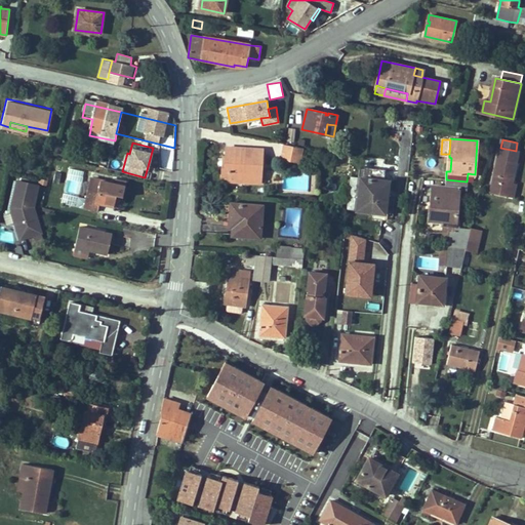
[(300,162),(303,148),(284,145),(281,158),(300,162)]
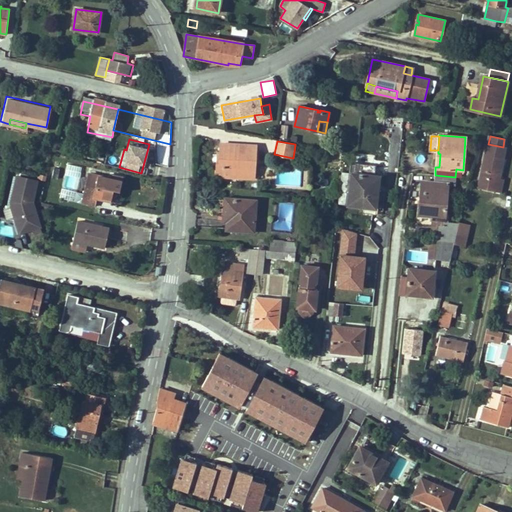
[(254,179),(256,145),(221,143),(220,152),(220,162),(217,162),(217,173),(223,173),(222,177),(230,177),(231,174),(237,174),(236,178),(254,179)]
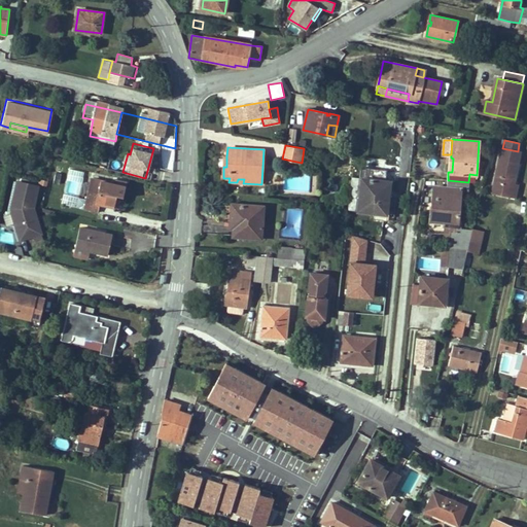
[(515,181),(518,163),(520,151),(518,151),(502,148),(500,159),(499,159),(492,192),(510,196),(512,184),(513,180),(515,181)]
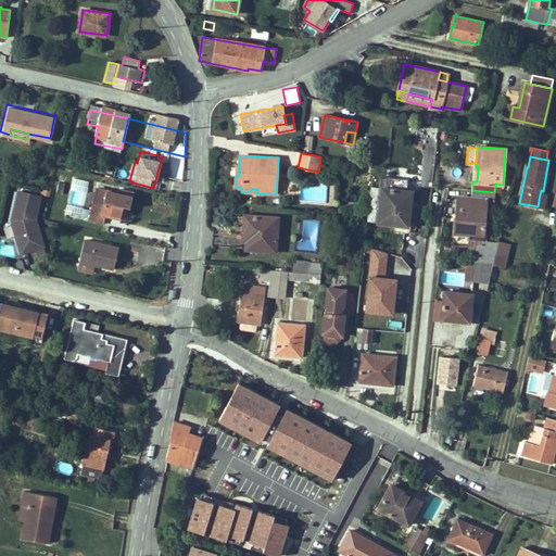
[(407,179),(409,162),(392,160),(390,177),(407,179)]
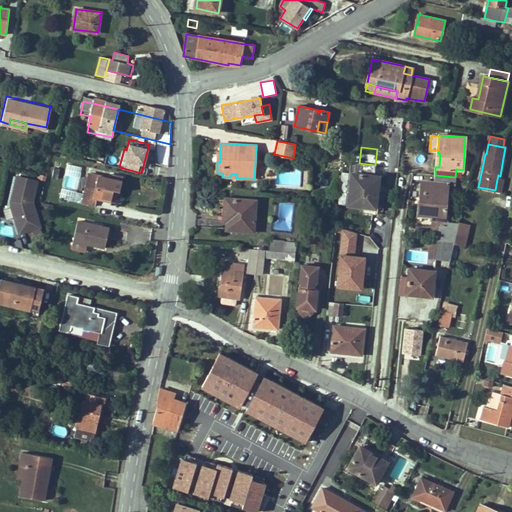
[(374,195),(377,176),(374,176),(375,165),(359,163),(355,163),(354,173),(349,173),(342,172),(338,204),(376,208),(377,195),(374,195)]
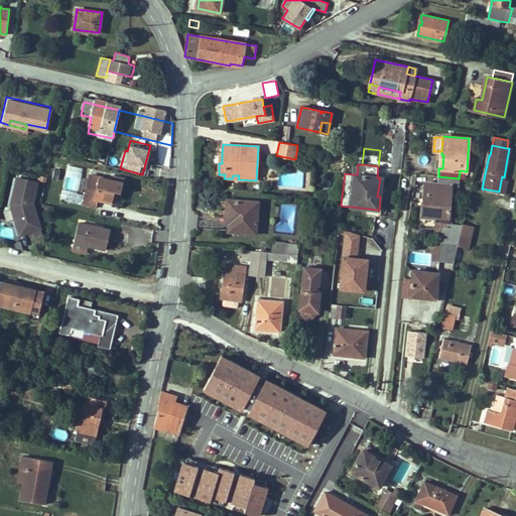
[(98,207),(100,200),(102,195),(122,200),(126,180),(116,178),(92,172),(85,203),(98,207)]
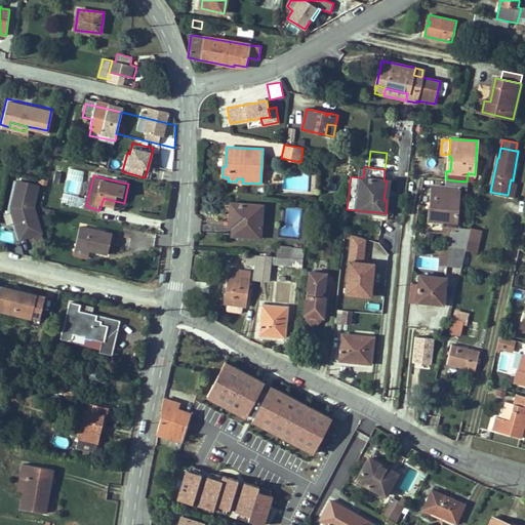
[(13,179),(8,208),(17,240),(38,232),(31,209),(36,186),(13,179)]
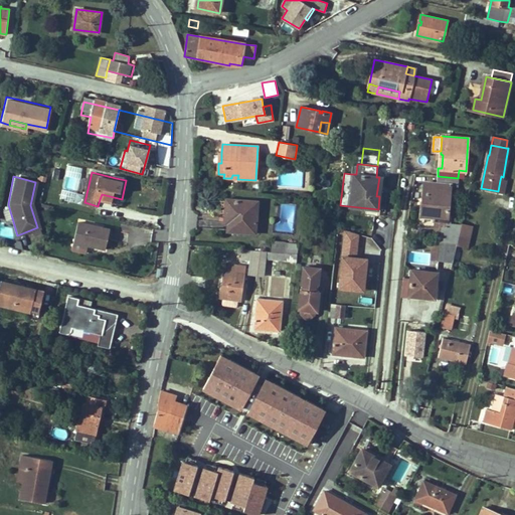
[(448,217),(451,186),(458,186),(458,178),(438,176),(437,184),(424,182),(422,201),(425,201),(424,215),(436,216),(448,217)]
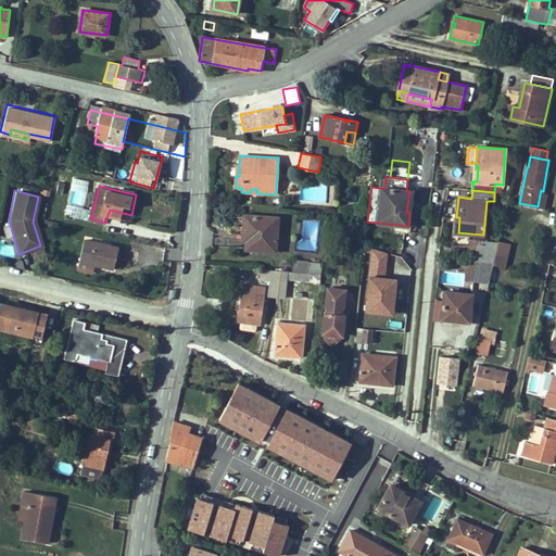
[(544,209),(546,196),(540,194),(538,206),(544,209)]
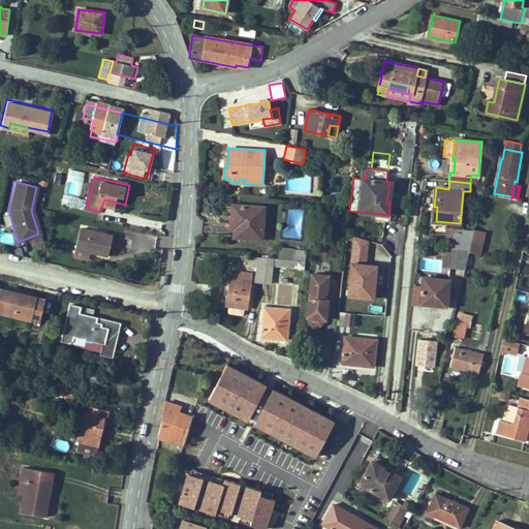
[(63,203),(83,208),(85,199),(65,193),(63,203)]
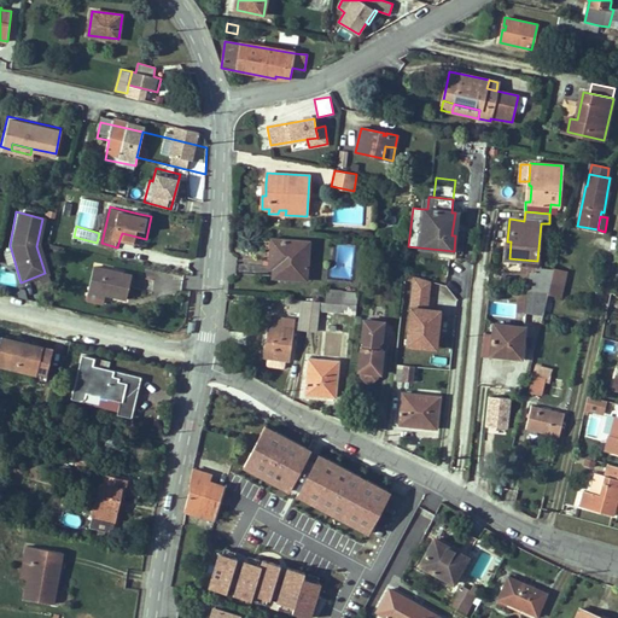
[(146,239),(122,233),(120,239),(145,246),(146,239)]
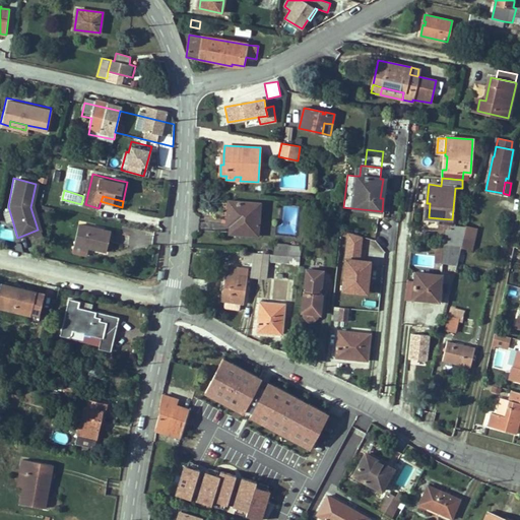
[(257,235),(260,203),(233,201),(231,224),(230,233),(257,235)]
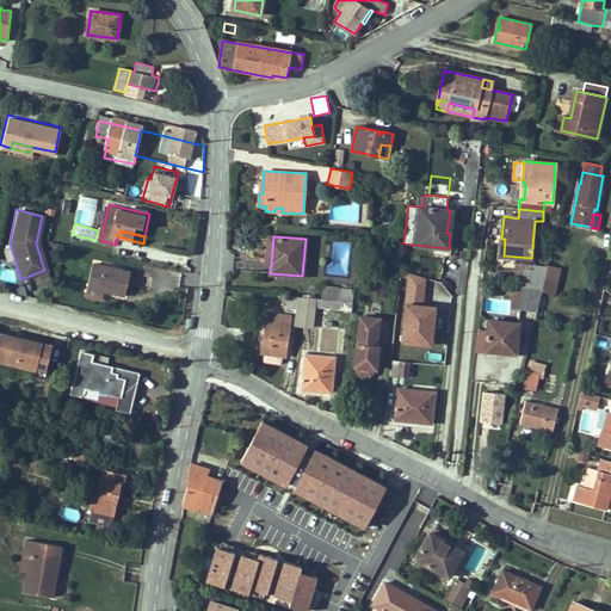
[(530,270),(531,258),(517,257),(516,269),(523,269),(530,270)]
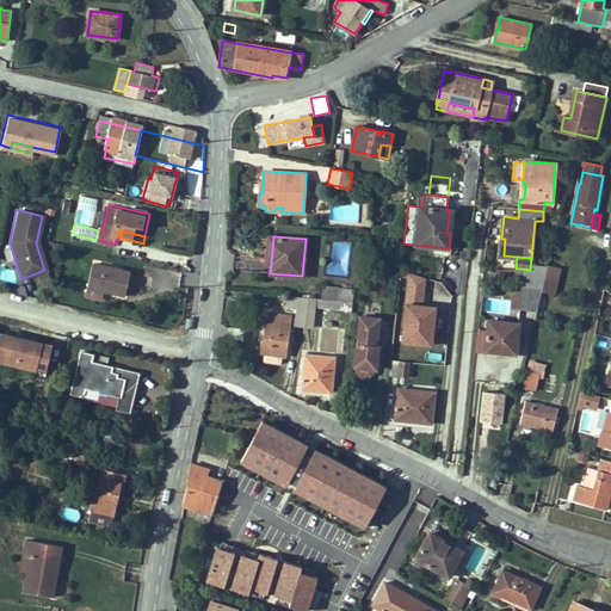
[(90,284),(105,288),(127,294),(133,270),(96,260),(90,284)]
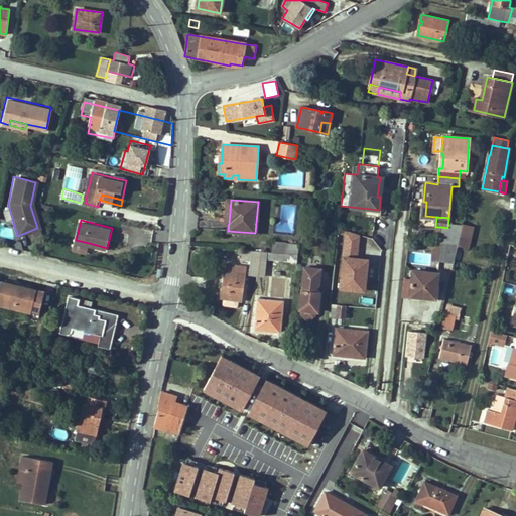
[(458,245),(463,225),(448,224),(447,228),(441,227),(439,243),(458,245)]
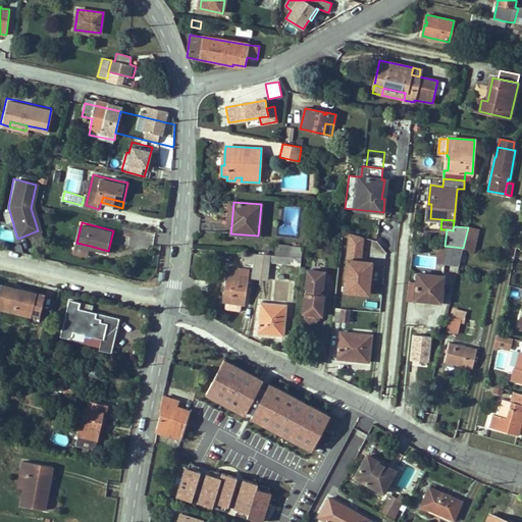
[(474,251),(478,229),(468,227),(463,248),(474,251)]
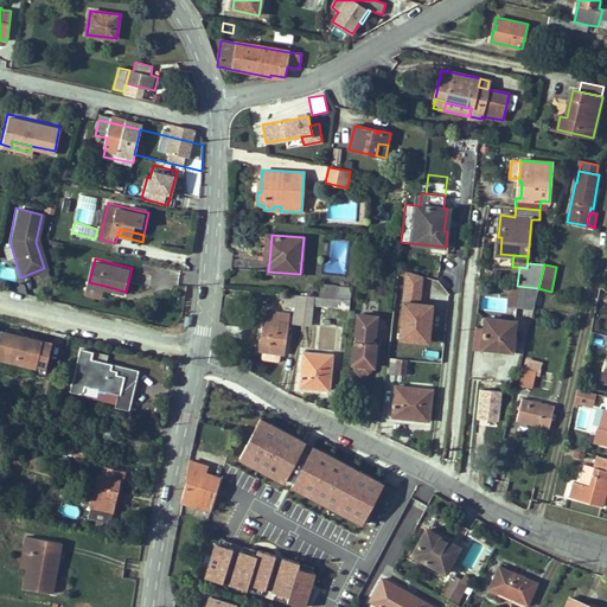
[(421,296),(423,273),(404,270),(402,294),(421,296)]
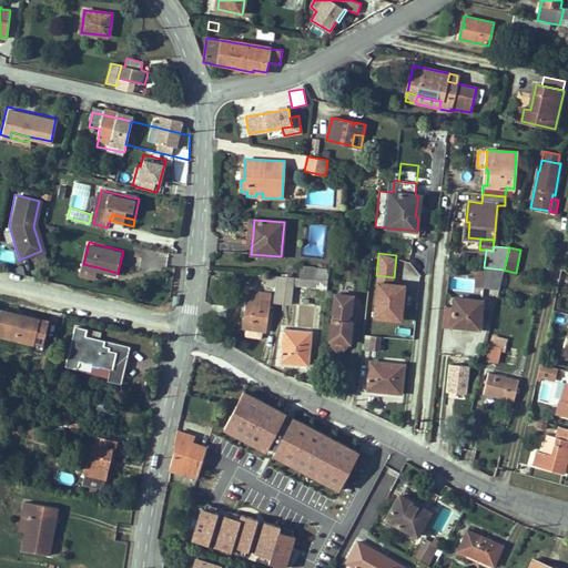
[(97,273),(98,267),(83,264),(82,270),(97,273)]
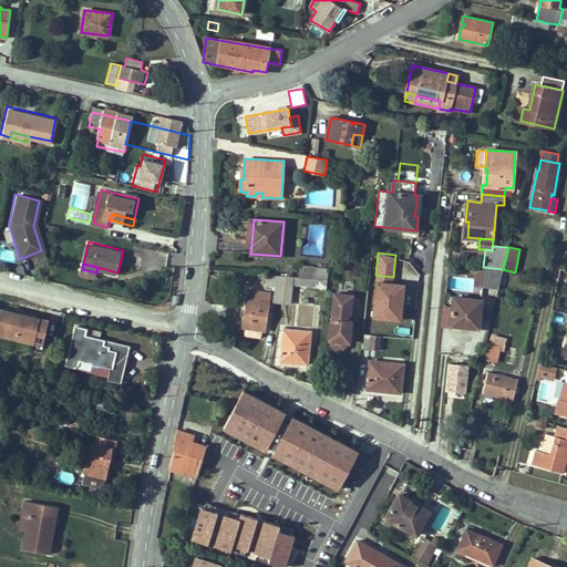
[(313,278),(315,267),(301,266),(300,277),(313,278)]
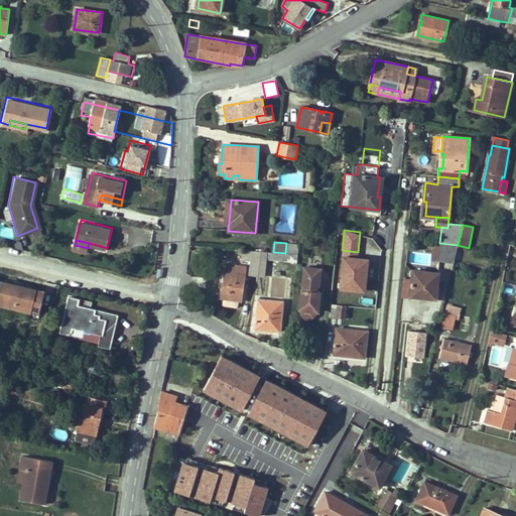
[(438,259),(439,243),(432,242),(431,258),(438,259)]
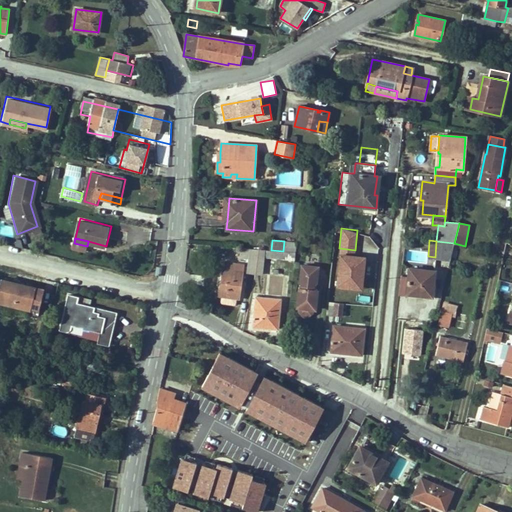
[(295,252),(296,242),(284,241),(283,251),(290,252),(295,252)]
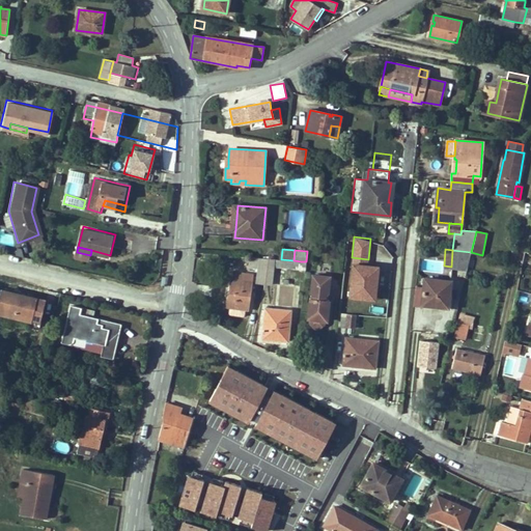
[(467,270),(471,252),(452,250),(451,267),(467,270)]
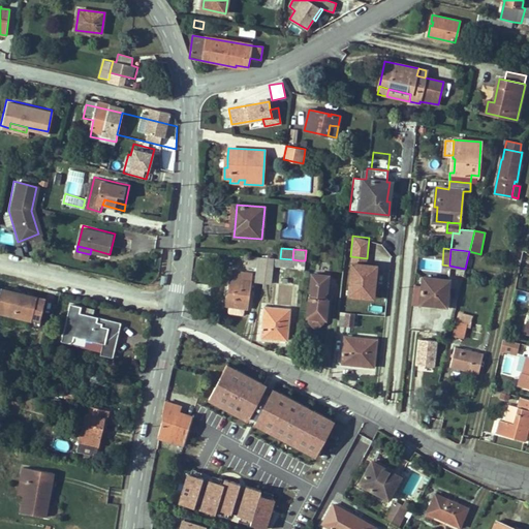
[(257,268),(259,257),(251,256),(250,267),(257,268)]
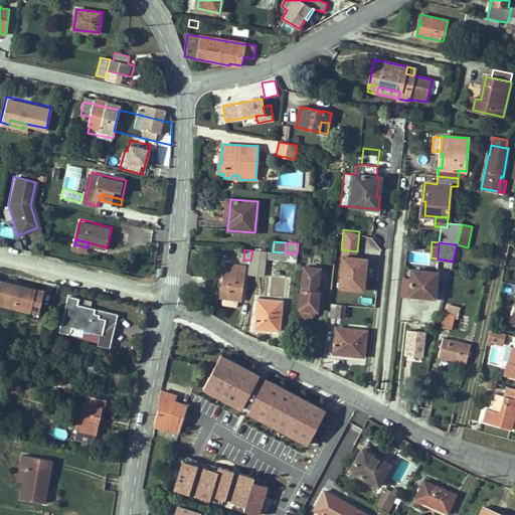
[(259,269),(261,251),(252,250),(250,261),(248,275),(264,277),(265,269),(259,269)]
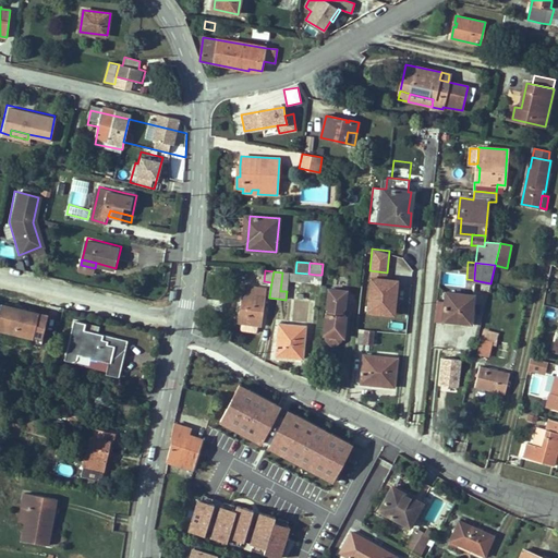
[(287,291),(289,273),(282,273),(280,291),(287,291)]
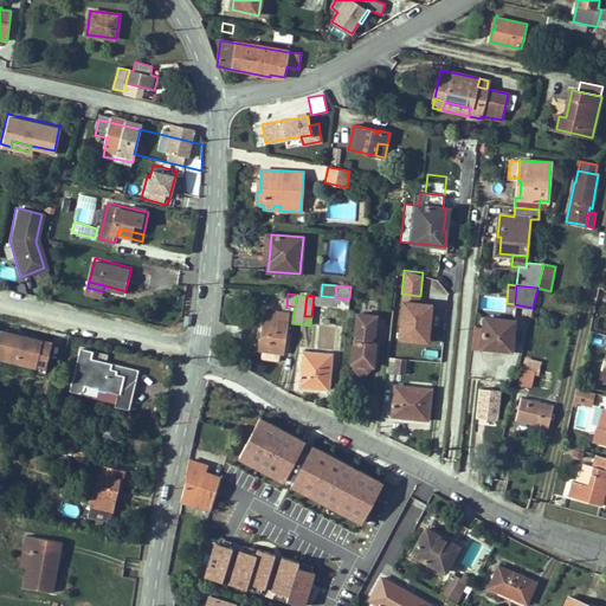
[(405,374),(408,342),(401,341),(403,321),(399,321),(400,309),(393,308),(386,373),(405,374)]
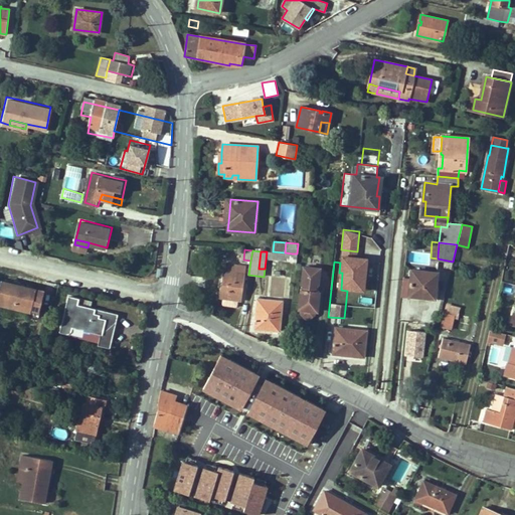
[(240,300),(244,267),(225,264),(221,298),(223,298),(238,300),(240,300)]
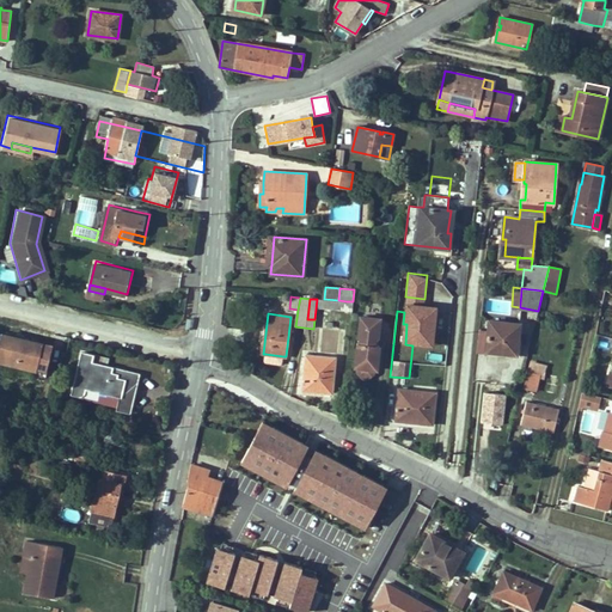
[(378,369),(380,346),(374,346),(375,340),(379,337),(380,319),(361,317),(359,338),(360,338),(360,343),(357,343),(355,367),(357,368),(357,372),(361,377),(368,378),(374,373),(374,369),(378,369)]
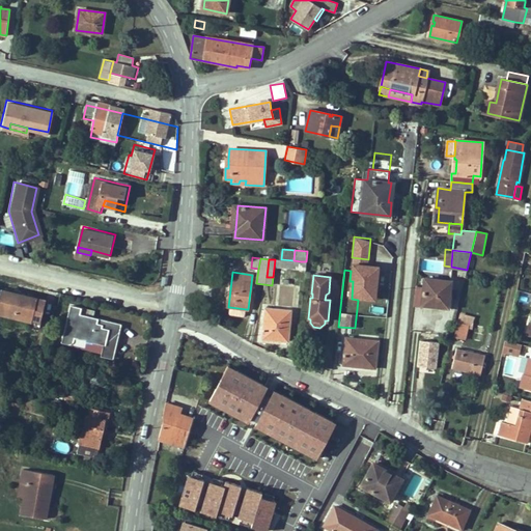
[(448,304),(451,281),(425,278),(422,305),(441,307),(442,303),(448,304)]
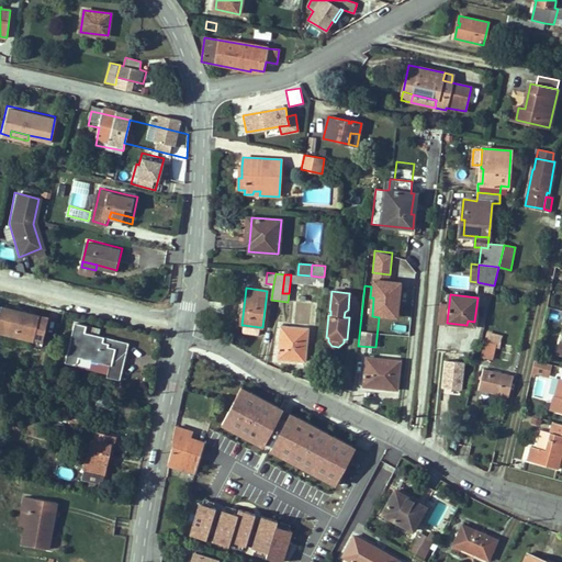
[(48,315),(1,304),(0,310),(0,329),(32,338),(31,341),(42,344),(48,315)]
